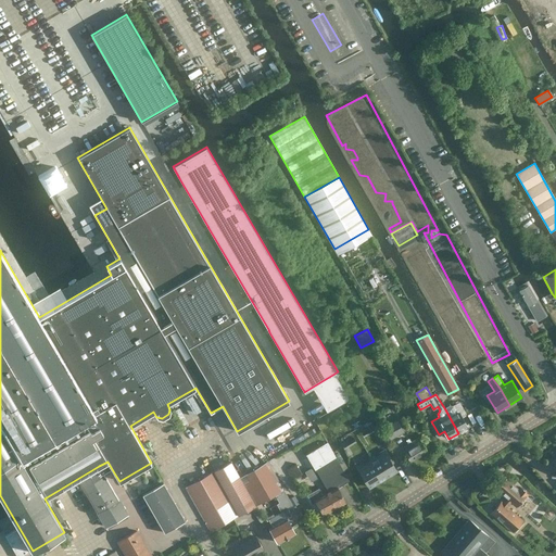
[(445,409),(458,433),(468,427),(460,416),(465,413),(459,402),(452,406),(450,405),(446,407),(446,409),(445,409)]
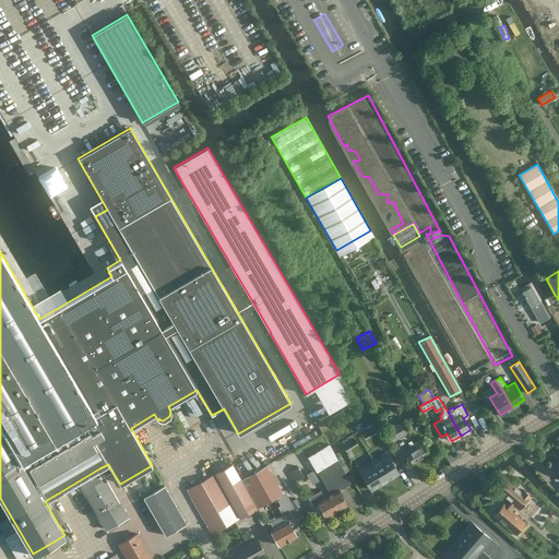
[(391,442),(406,432),(400,420),(384,429),(391,442)]
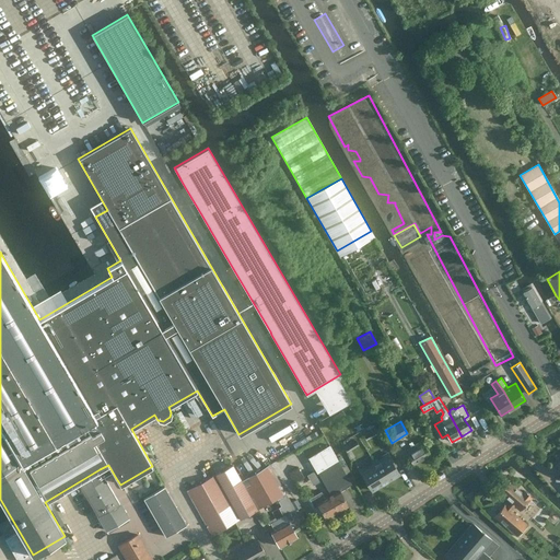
[(375,428),(369,432),(372,438),(378,433),(375,428)]
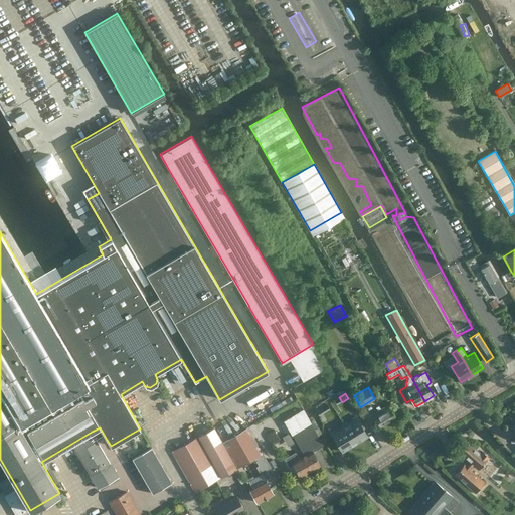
[(377,410),(372,413),(380,426),(395,417),(387,404),(380,408),(378,405),(375,407),(377,410)]
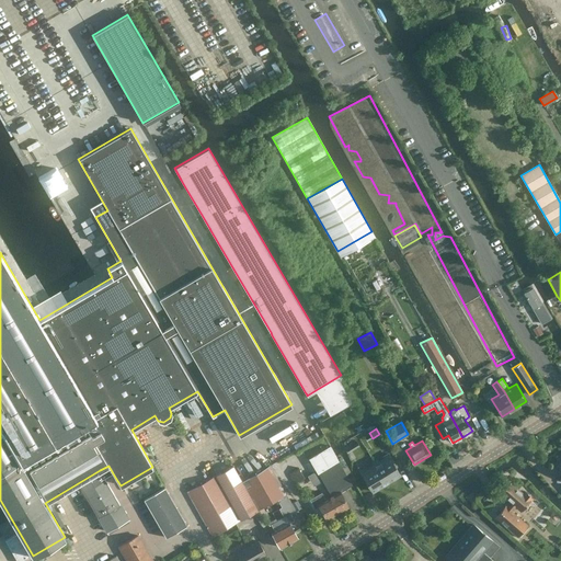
[(353,443),(344,448),(347,453),(355,448),(353,443)]
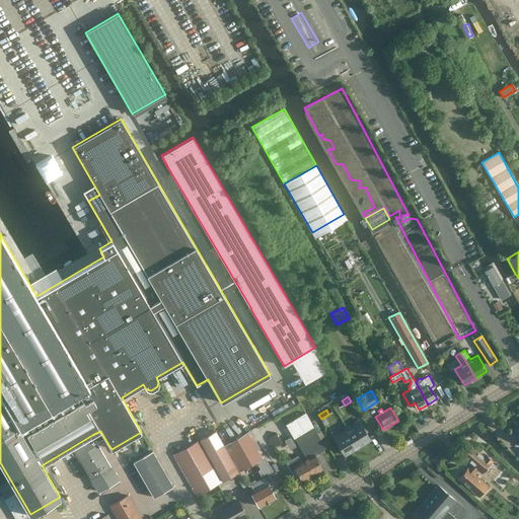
[(304,459),(312,474),(322,468),(315,456),(325,449),(322,442),(305,413),(286,424),(294,439),(294,438),(306,458),(304,459)]
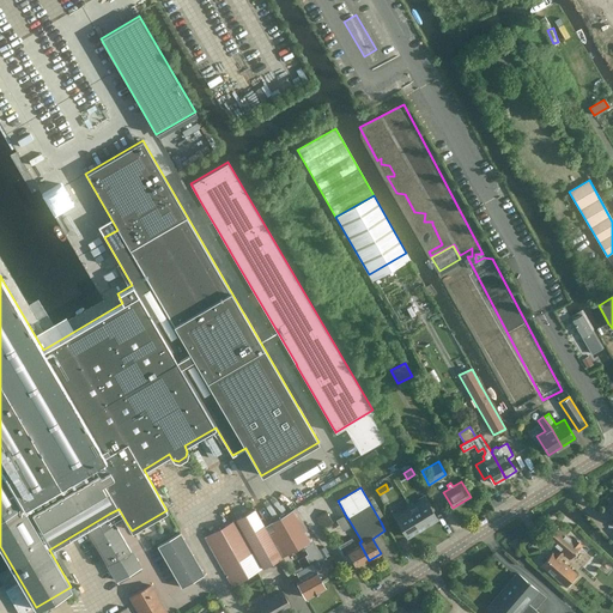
[(407,508),(400,513),(399,510),(393,514),(407,539),(438,520),(424,495),(418,498),(419,501),(414,504),(413,502),(406,505),(407,508)]
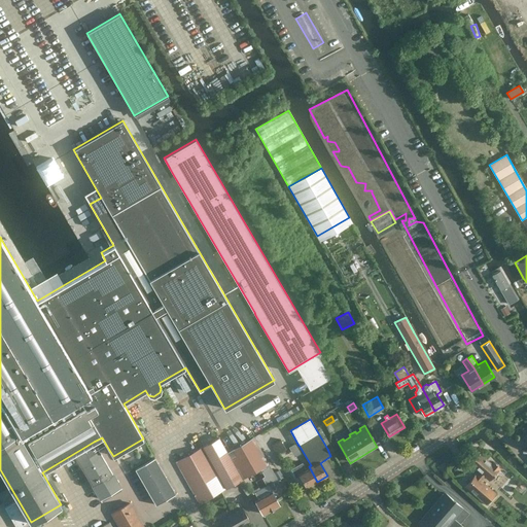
[(243,480),(219,437),(175,461),(199,502),(243,480)]
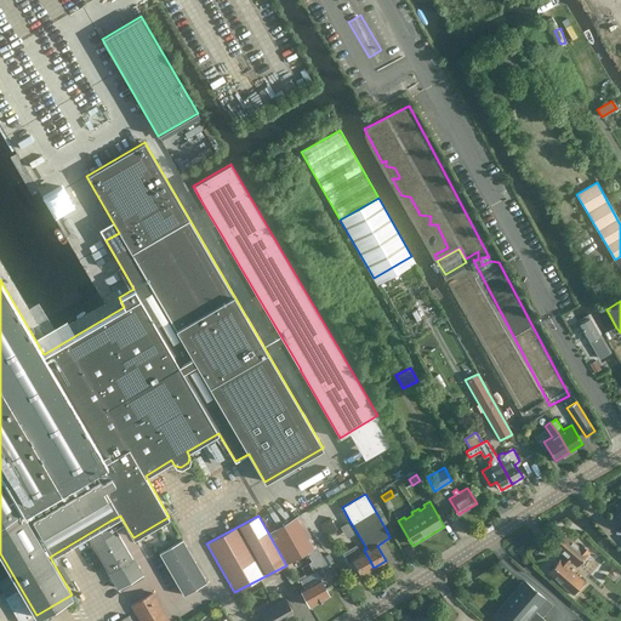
[(334,516),(320,524),(326,535),(341,527),(334,516)]
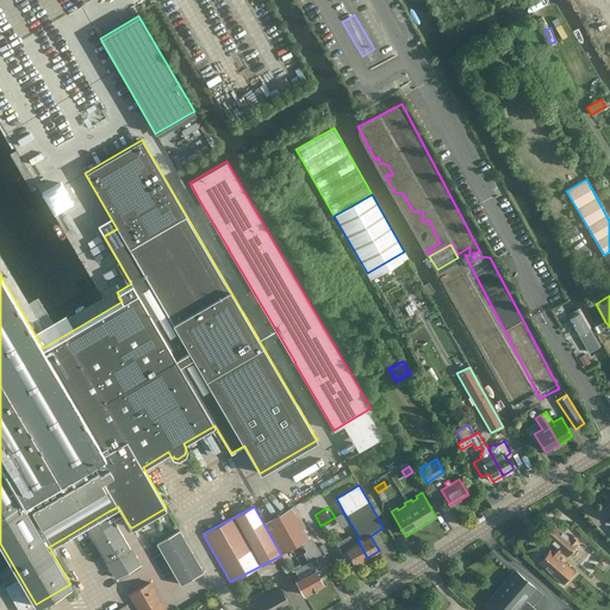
[(167,510),(144,522),(180,584),(203,571),(167,510)]
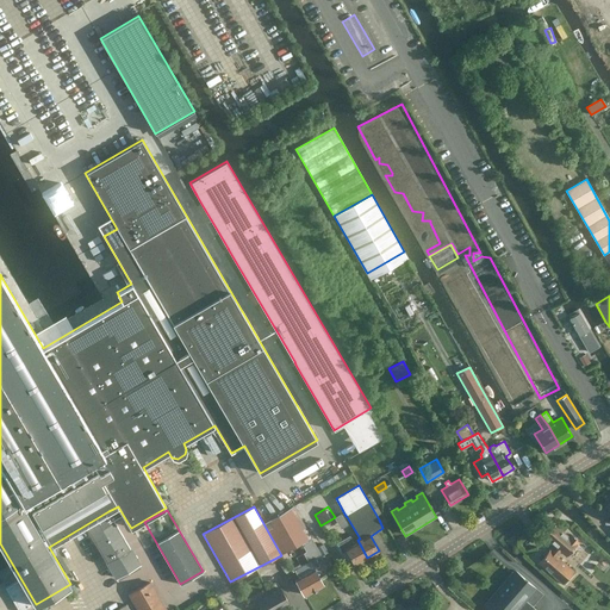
[(139,564),(109,511),(85,526),(106,561),(117,578),(139,564)]
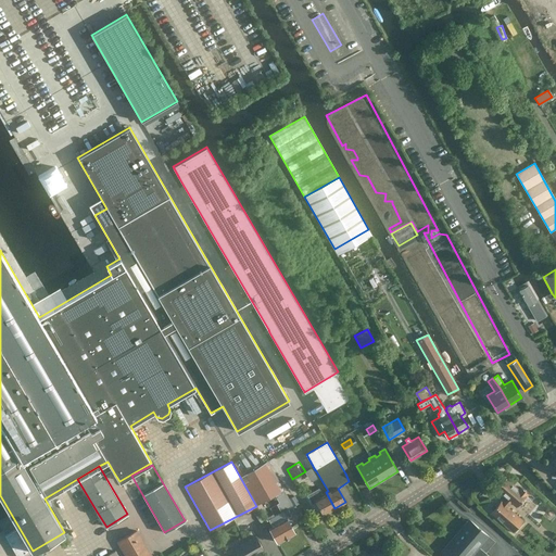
[(311,468),(306,470),(312,480),(316,478),(311,468)]
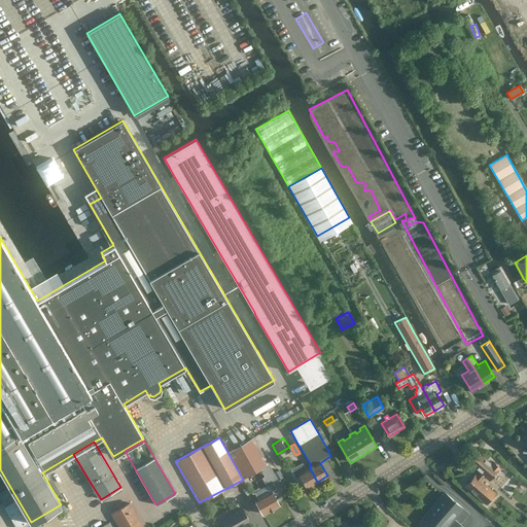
[(465,485),(483,500),(491,490),(480,480),(484,475),(490,480),(500,468),(492,461),(491,463),(480,453),(470,463),(479,470),(475,476),(473,475),(465,485)]
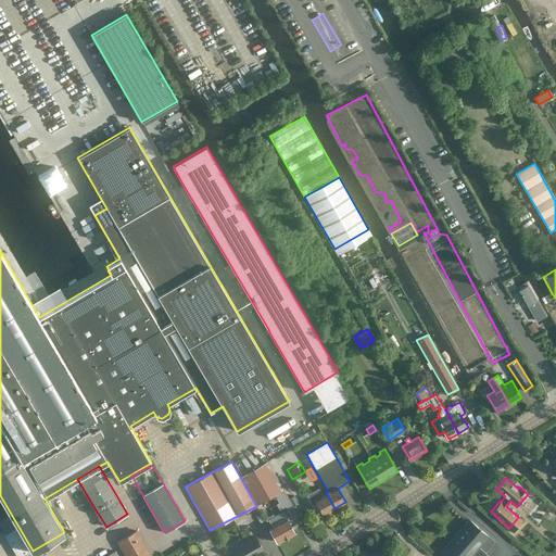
[(312,504),(316,502),(324,515),(335,508),(326,492),(323,494),(319,488),(306,495),(312,504)]
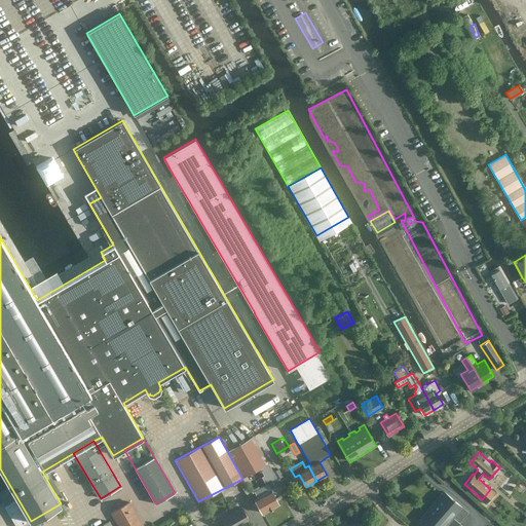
[(260,488),(270,509),(278,504),(271,490),(275,487),(272,482),(277,479),(269,464),(261,468),(264,476),(262,477),(266,485),(260,488)]
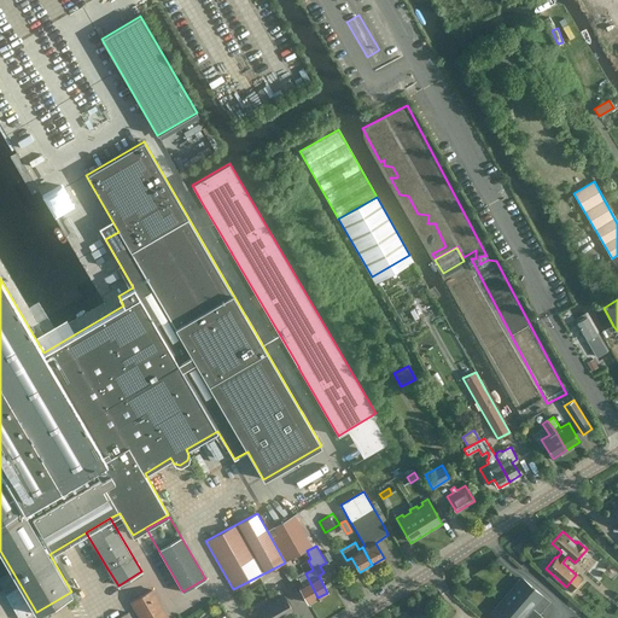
[(302,584),(299,586),(308,602),(318,598),(305,573),(302,576),(299,573),(296,576),(297,579),(298,578),(302,584)]
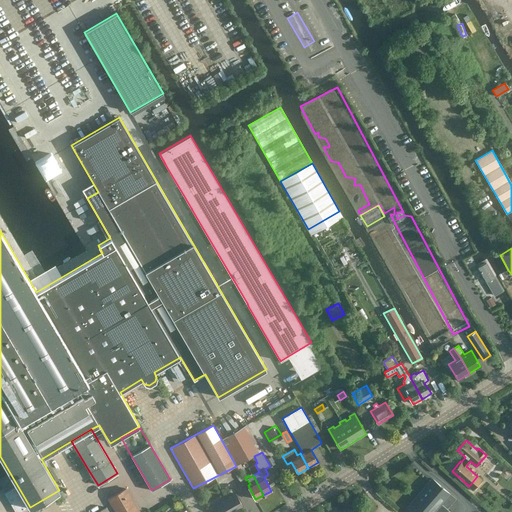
[(434,480),(433,481),(431,479),(407,507),(413,511),(443,511),(455,499),(434,480)]
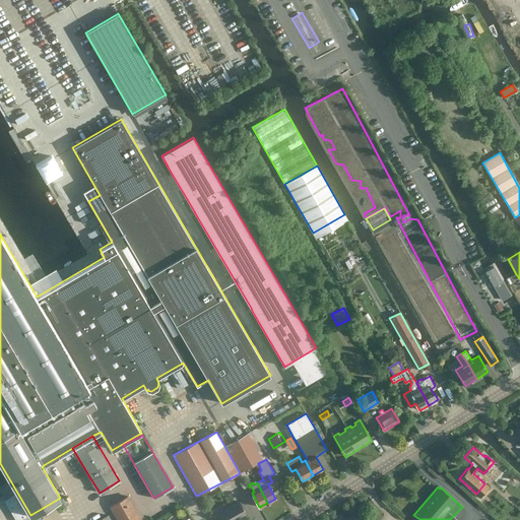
[(118,519),(141,519),(128,497),(111,507),(118,519)]
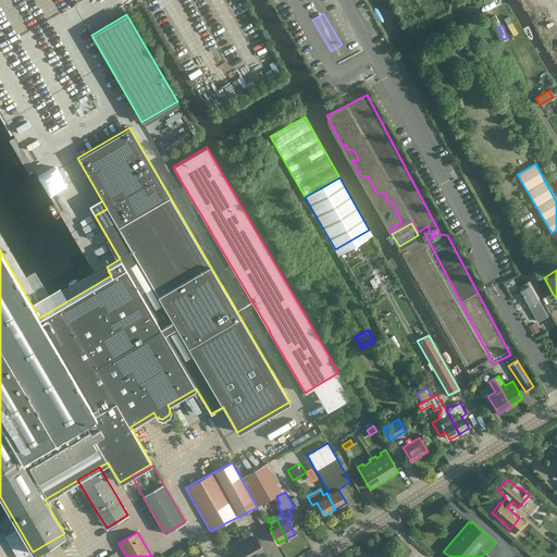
[(256,536),(233,549),(237,556),(252,556),(264,551),(256,536)]
